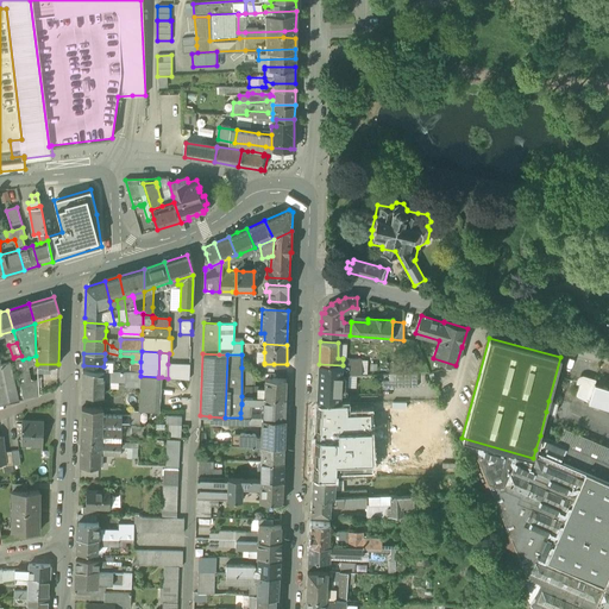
[(31,365),(29,358),(23,359),(17,362),(17,364),(20,383),(30,382),(26,365),(31,365)]
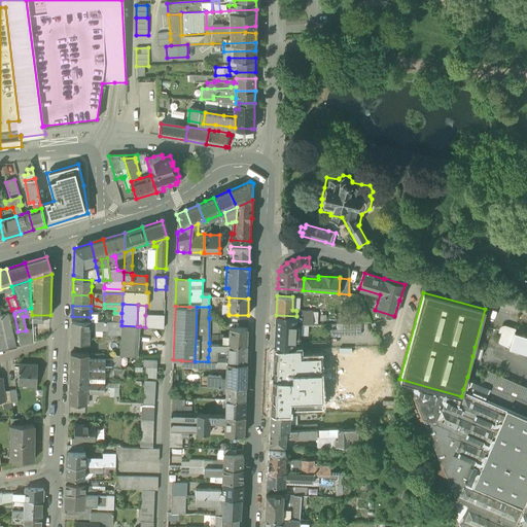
[(296,316),(302,316),(302,324),(309,324),(312,324),(312,311),(296,311),(296,316)]
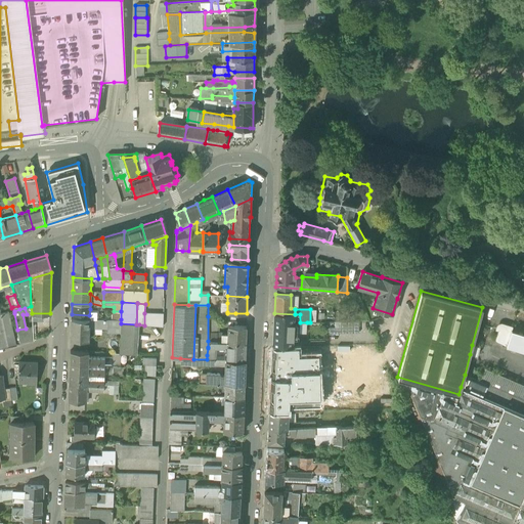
[(121,319),(121,311),(114,311),(112,311),(111,319),(121,319)]
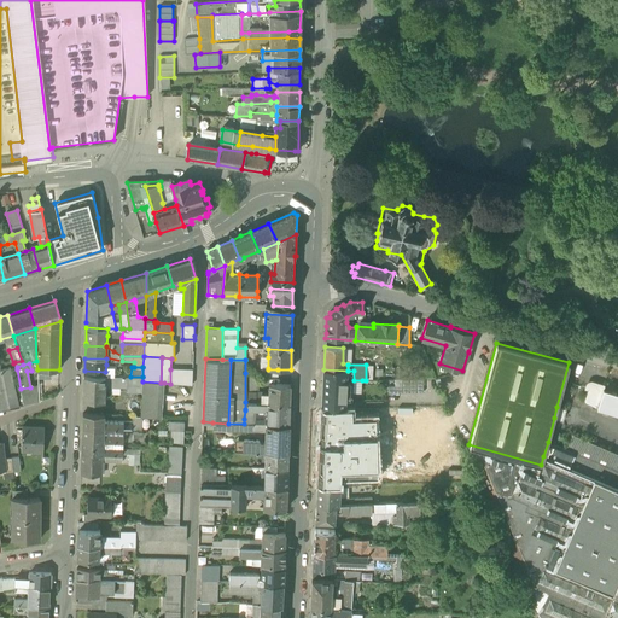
[(0,373),(9,409),(18,407),(17,398),(11,368),(0,371),(0,373)]
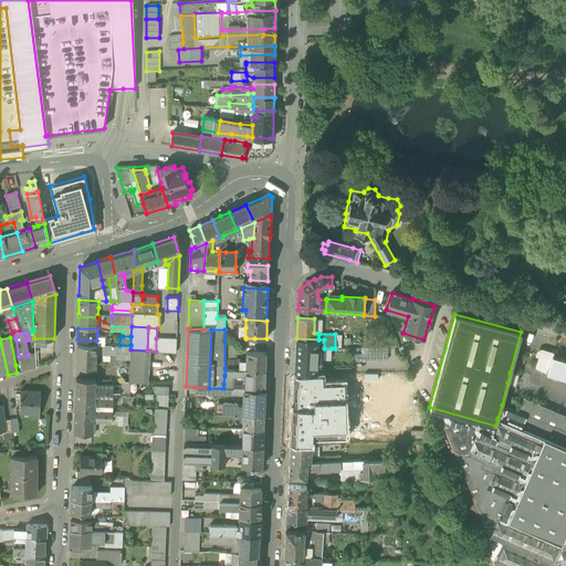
[(156,352),(176,353),(176,347),(177,338),(156,338),(156,352)]
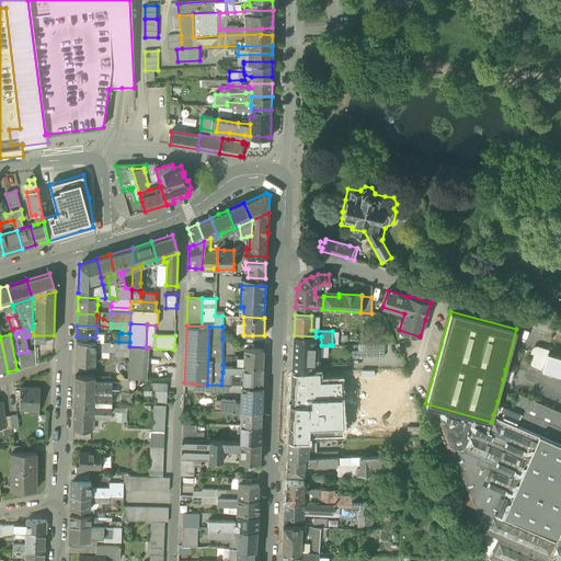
[(294,335),(293,365),(320,364),(320,356),(321,345),(321,336),(316,336),(294,335)]
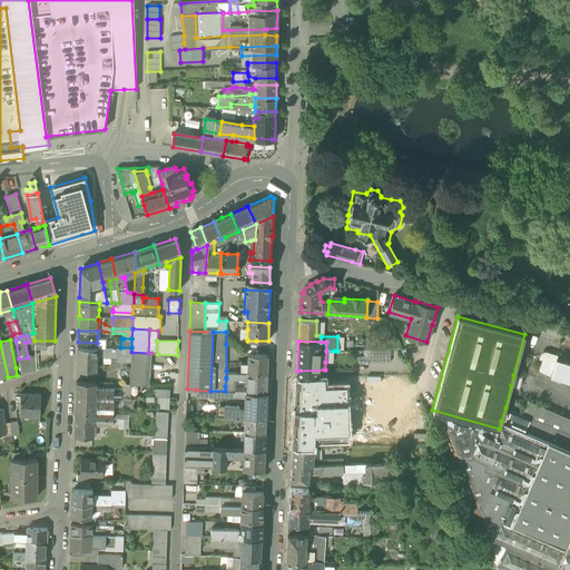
[(226,372),(236,372),(236,345),(226,344),(226,372)]
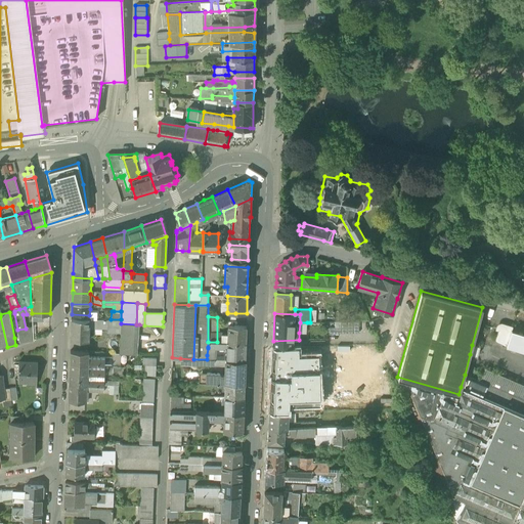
[(88,336),(89,328),(89,318),(72,318),(71,336),(71,339),(88,340),(88,336)]
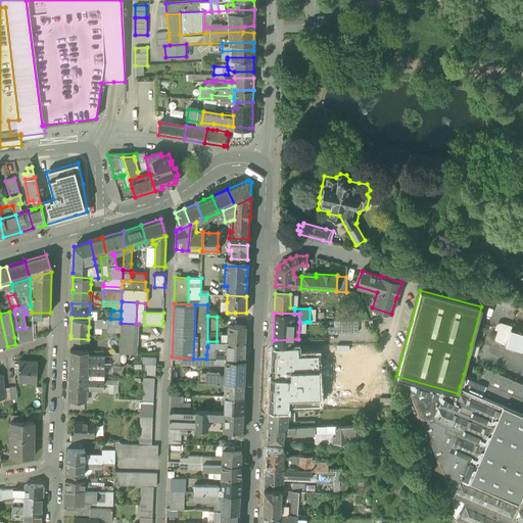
[(106,319),(89,318),(89,327),(106,328),(106,319)]
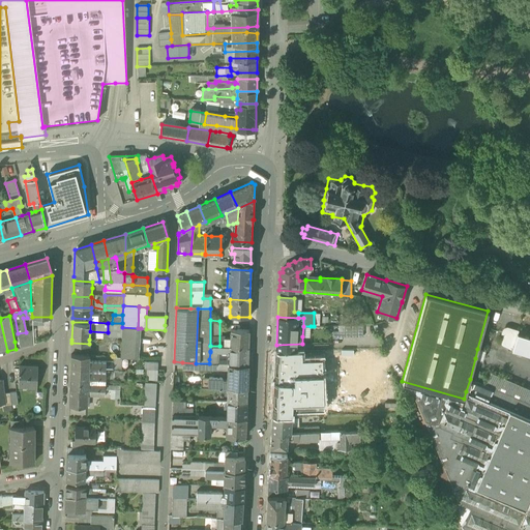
[(108,336),(121,336),(122,327),(122,323),(112,323),(108,323),(108,332),(108,336)]
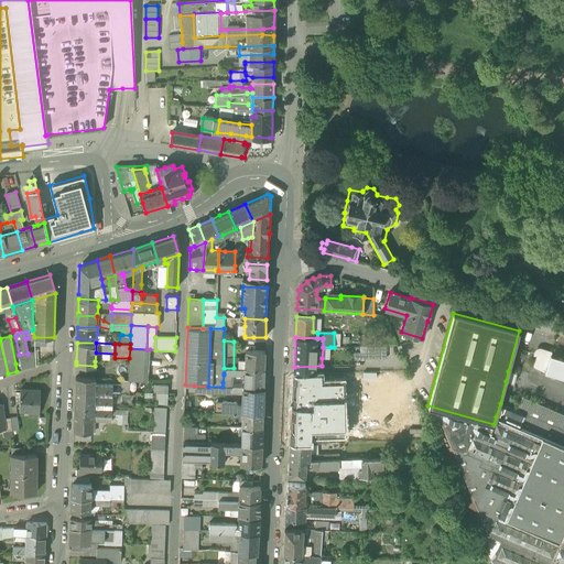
[(367,346),(367,353),(367,359),(387,358),(387,346),(367,346)]
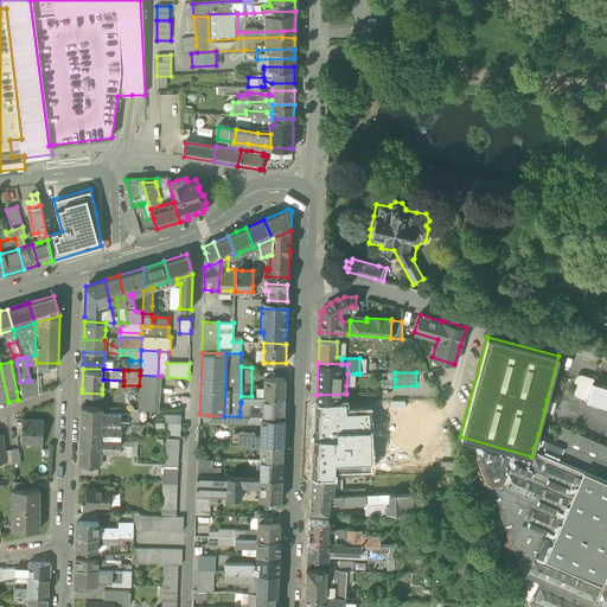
[(158,376),(140,375),(139,385),(138,409),(139,409),(159,410),(161,376),(158,376)]
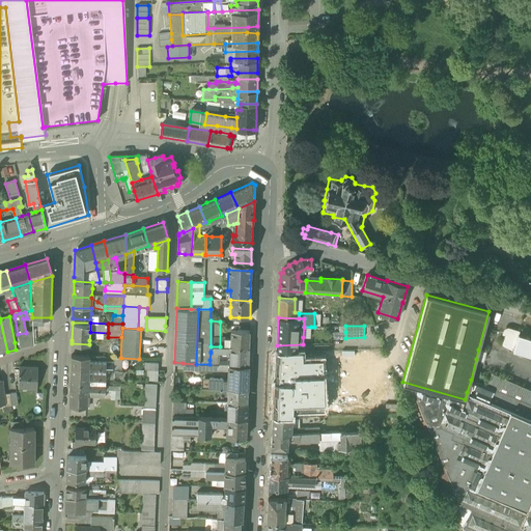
[(503,344),(503,345),(512,350),(513,350),(516,337),(511,335),(511,333),(511,331),(508,329),(506,329),(504,331),(504,333),(506,333),(503,343),(503,344)]
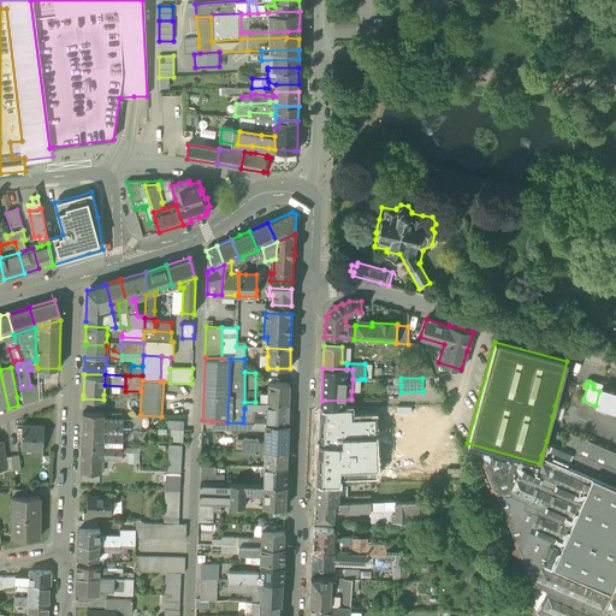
[(268,383),(268,396),(267,402),(289,403),(289,384),(268,383)]
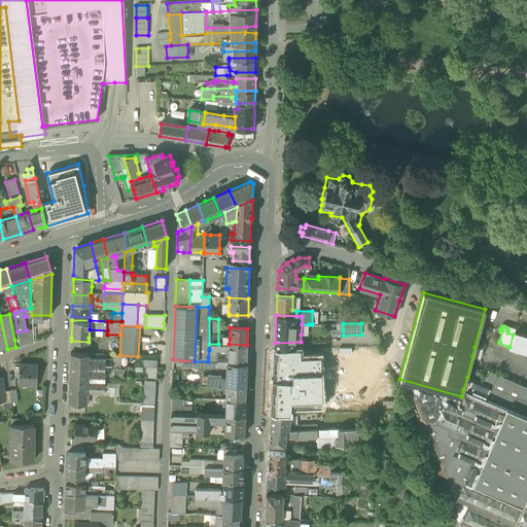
[(19,339),(20,345),(33,343),(32,328),(26,330),(18,331),(19,339)]
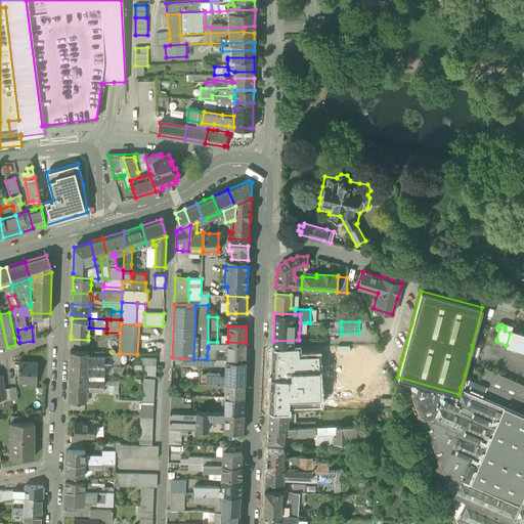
[(506,346),(523,351),(523,334),(511,330),(506,346)]
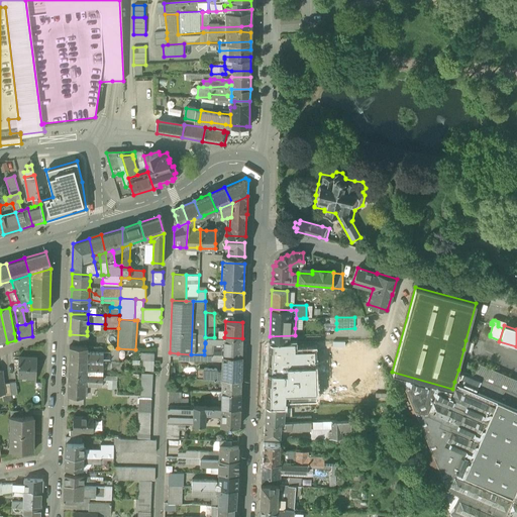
[(242,338),(224,337),(224,340),(224,350),(224,355),(241,355),(242,338)]
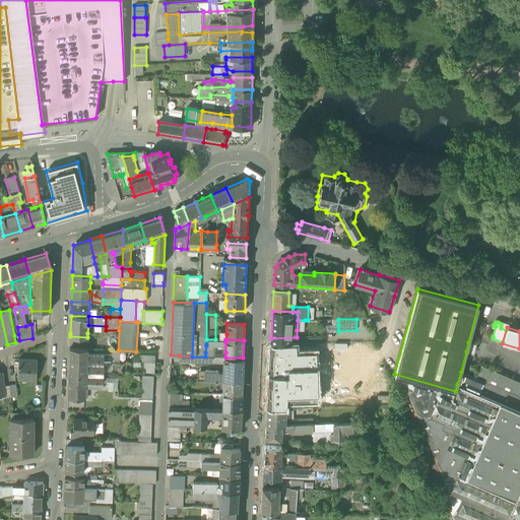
[(475,344),(468,342),(466,351),(473,353),(475,344)]
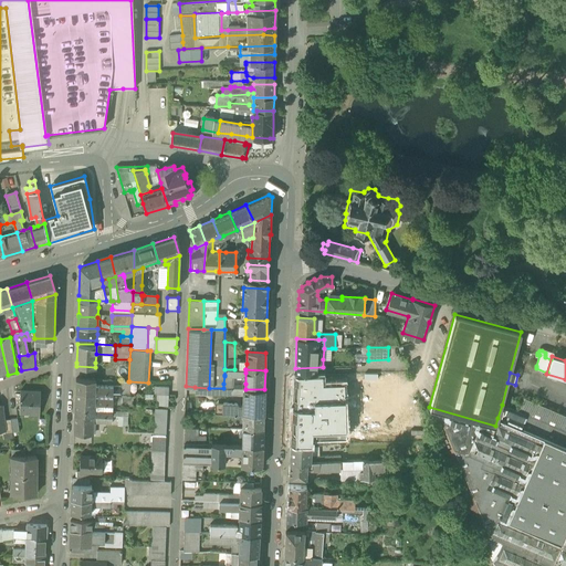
[(322,374),(294,375),(291,443),(312,443),(312,438),(347,436),(344,379),(322,380),(322,374)]
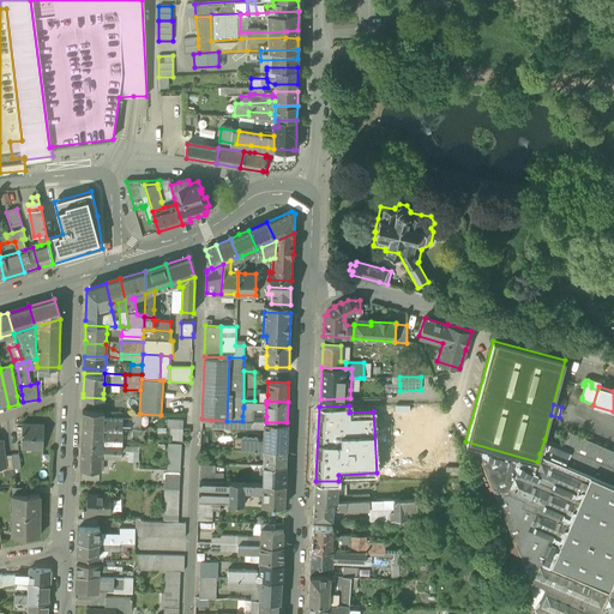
[(244,408),(242,416),(248,416),(248,421),(253,421),(253,416),(253,408),(244,408)]
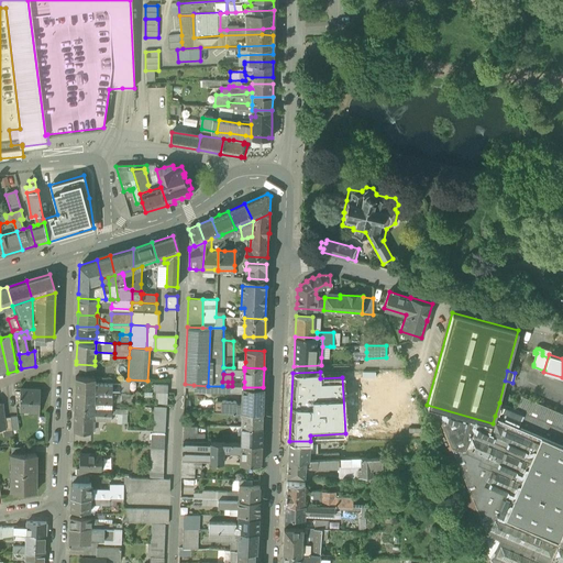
[(76,377),(75,389),(95,390),(95,384),(95,378),(76,377)]
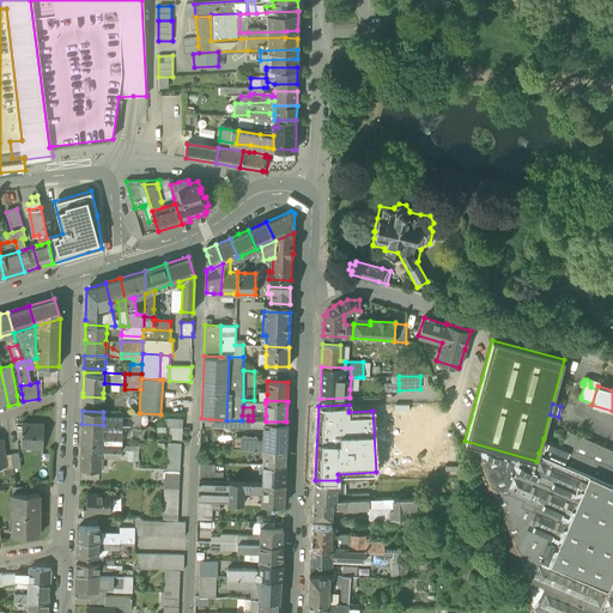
[(401,411),(387,412),(389,477),(404,475),(401,411)]
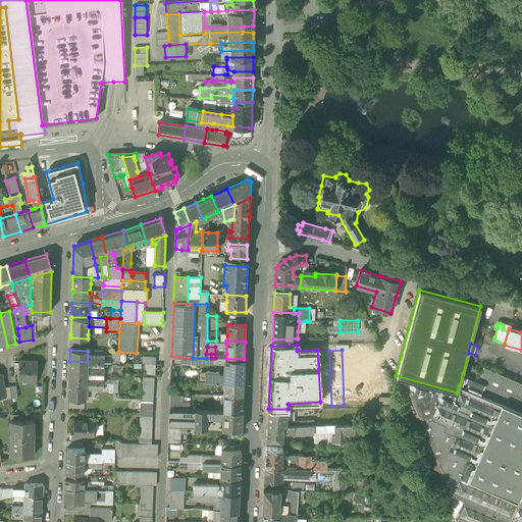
[(224,382),(244,382),(244,359),(226,359),(224,359),(224,365),(224,375),(224,382)]
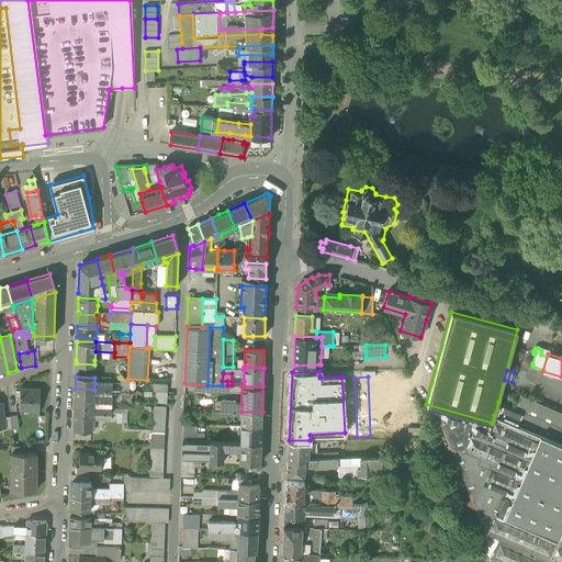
[(27,411),(38,411),(40,390),(20,389),(19,406),(27,406),(27,411)]
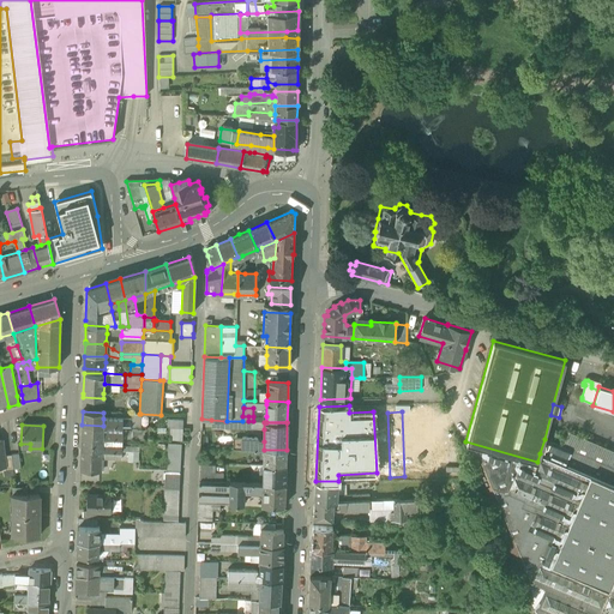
[(82,425),(82,437),(102,438),(103,431),(103,426),(82,425)]
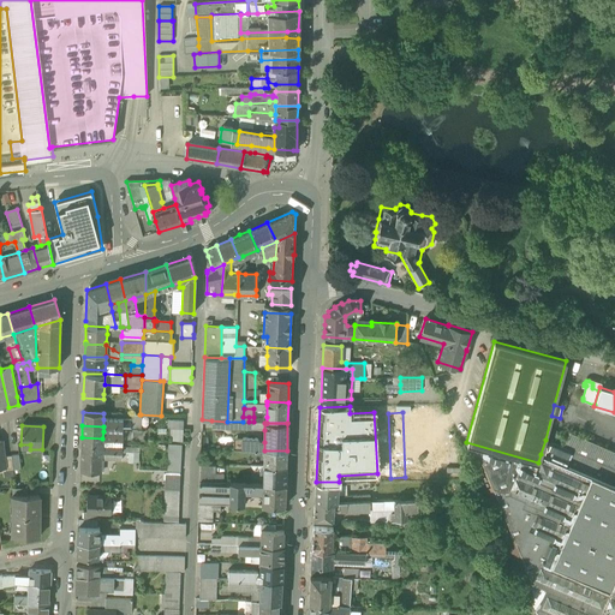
[(556,460),(563,464),(577,435),(569,433),(562,448),(556,460)]
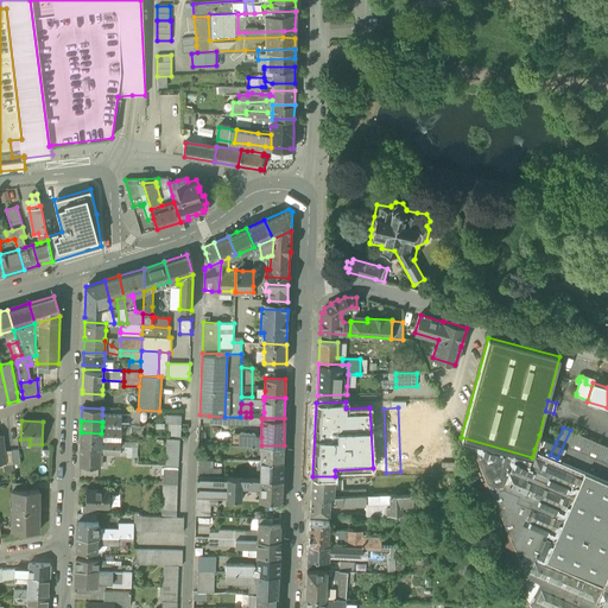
[(607,447),(570,430),(557,458),(607,480),(607,447)]
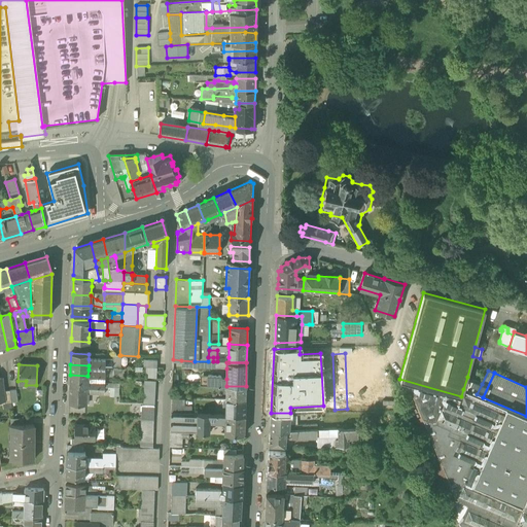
[(70,375),(69,386),(88,386),(88,380),(88,376),(70,375)]
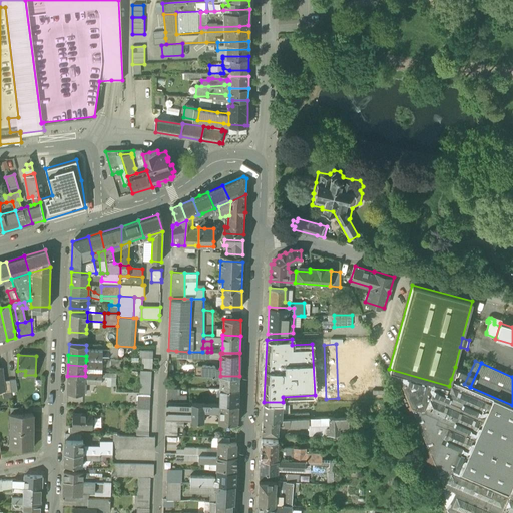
[(202,375),(202,366),(194,366),(194,375),(202,375)]
